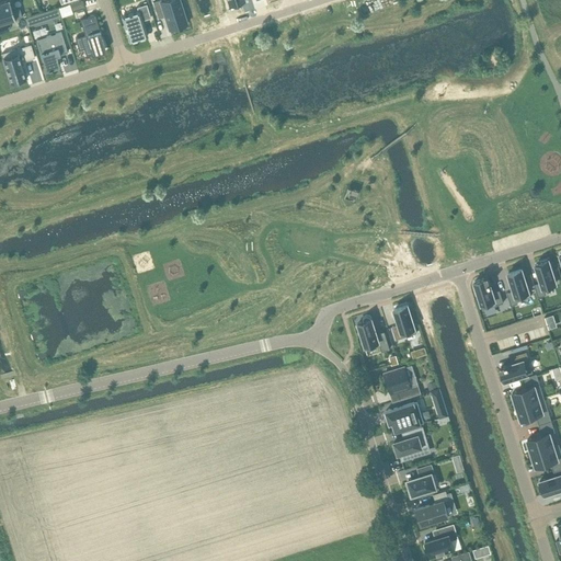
[(0,23),(8,21),(14,19),(14,20),(15,20),(15,19),(16,19),(22,16),(20,8),(12,10),(9,0),(8,0),(0,2),(0,23)]
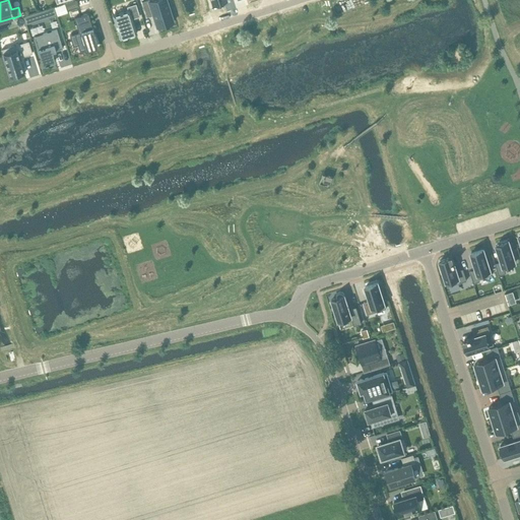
[(78,6),(76,0),(75,0),(64,3),(67,10),(78,6)]
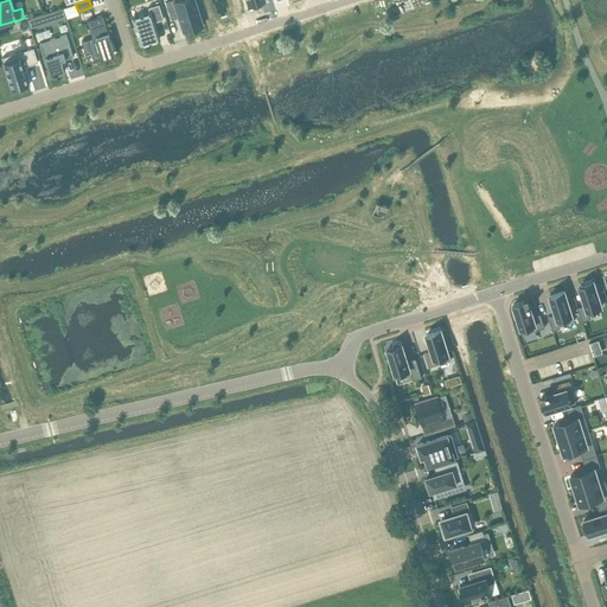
[(173,0),(170,0),(165,1),(171,20),(179,18),(184,32),(185,31),(186,32),(192,31),(192,30),(203,26),(193,0),(178,0),(174,1),(173,0)]
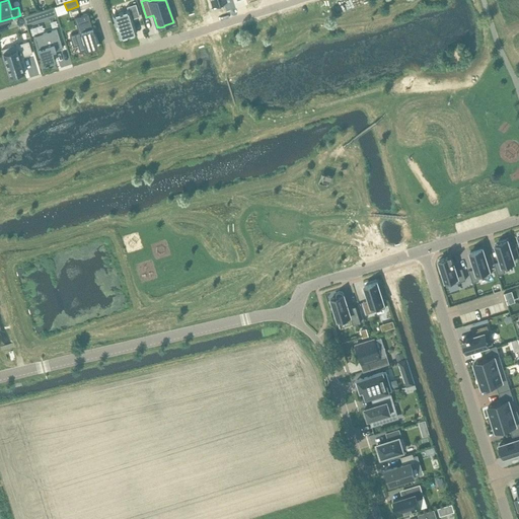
[(128,10),(113,15),(121,39),(136,33),(132,19),(140,16),(136,3),(127,6),(128,10)]
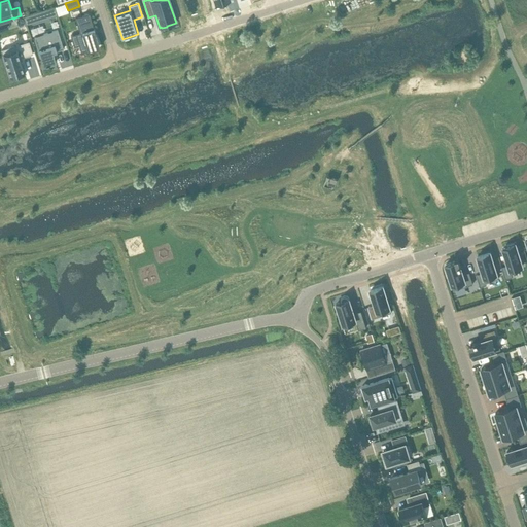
[(55,7),(43,11),(45,19),(58,15),(55,7)]
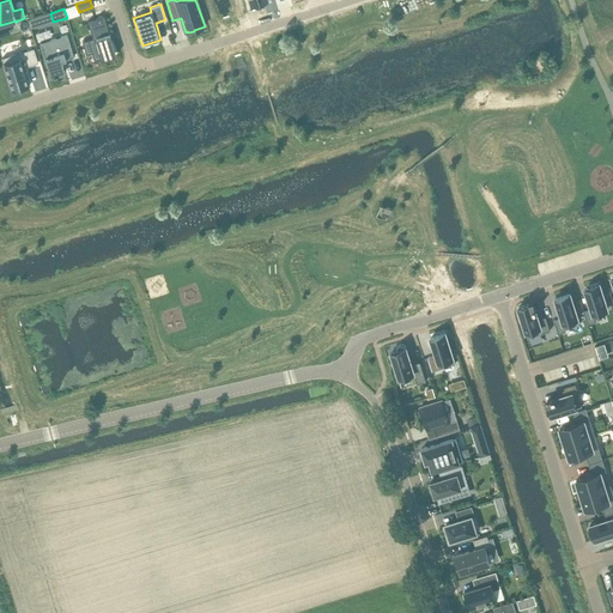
[(93,38),(82,42),(86,55),(92,53),(95,61),(102,59),(103,60),(116,56),(113,47),(104,17),(87,22),(93,38)]
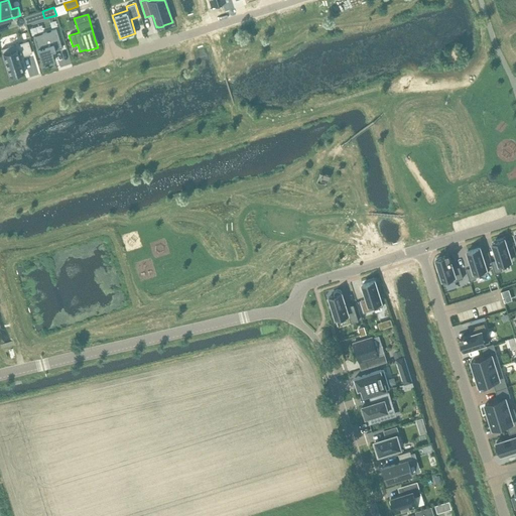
[(56,29),(33,36),(42,66),(54,61),(51,51),(62,48),(56,29)]
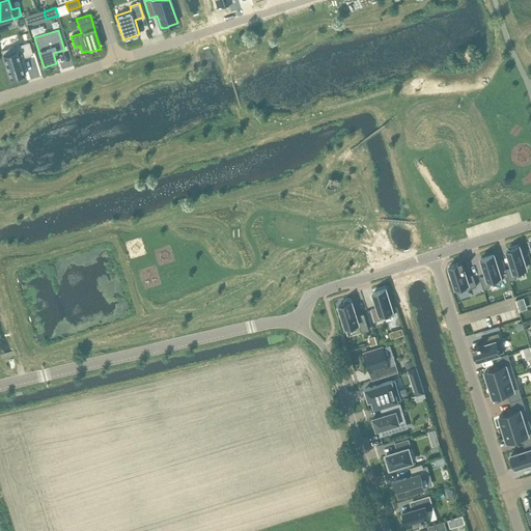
[(29,42),(2,50),(3,55),(10,77),(11,77),(12,76),(14,79),(25,75),(21,59),(20,58),(33,54),(29,42)]
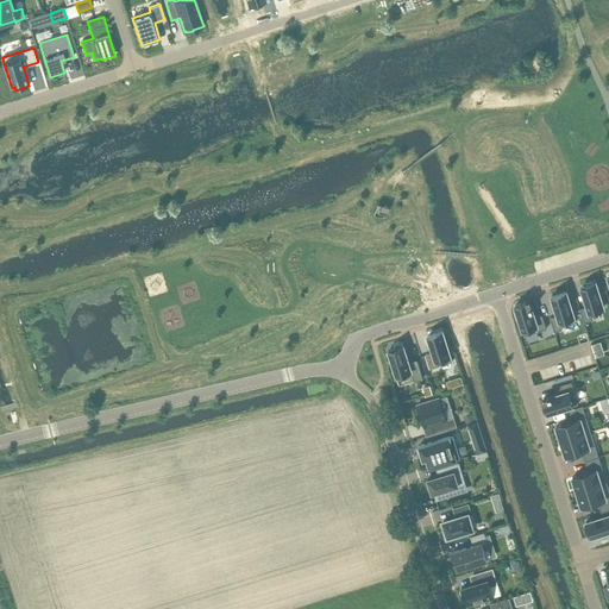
[(588,306),(581,308),(584,322),(591,320),(591,318),(589,312),(604,307),(596,281),(594,282),(586,284),(584,284),(585,286),(582,287),(588,306)]
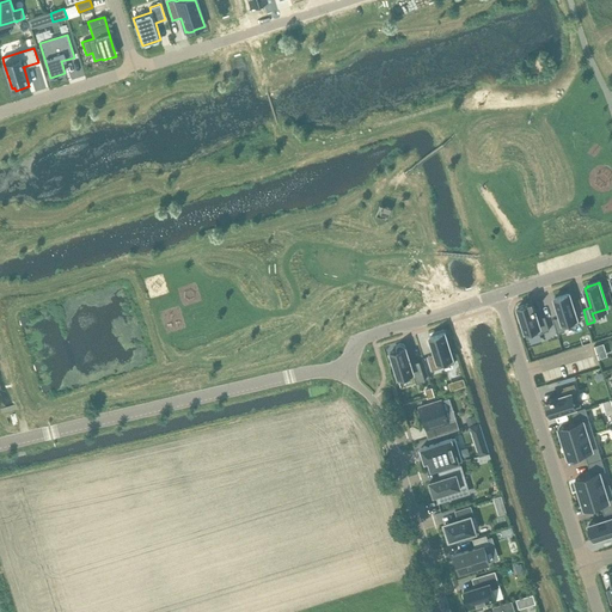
[(561,317),(554,319),(557,334),(565,331),(564,329),(579,324),(569,293),(555,298),(555,300),(561,317)]
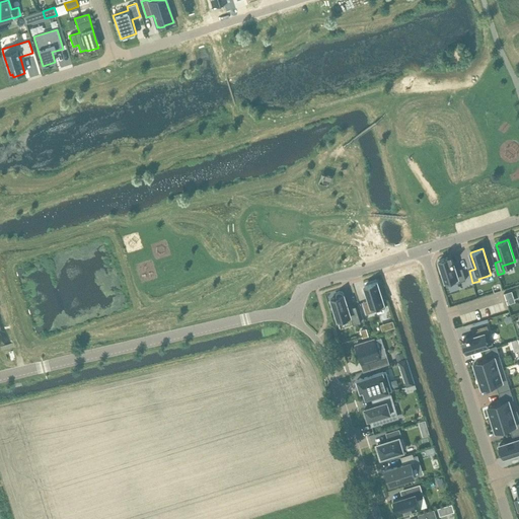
[(456,271),(451,256),(439,261),(445,281),(458,277),(459,282),(465,280),(462,269),(456,271)]
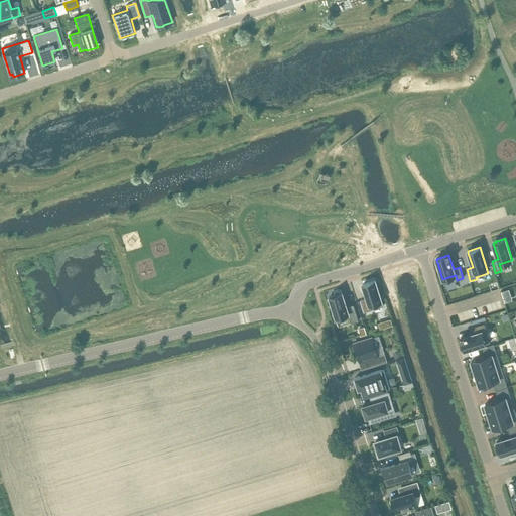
[(367,298),(361,300),(365,311),(383,305),(375,280),(363,284),(367,298)]
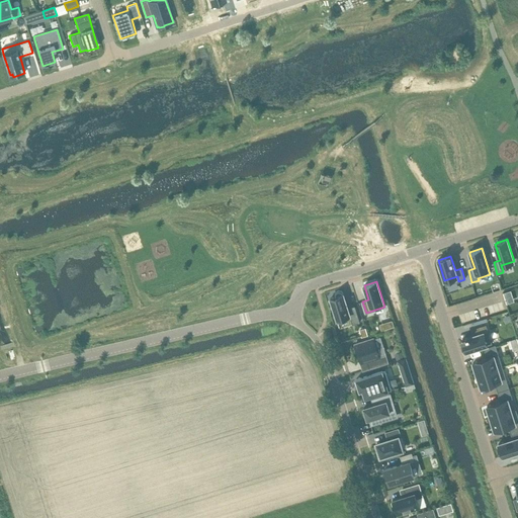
[(335,296),(331,298),(338,322),(350,318),(353,324),(360,322),(356,311),(355,306),(348,309),(343,293),(343,292),(342,292),(342,291),(341,291),(340,290),(339,290),(338,290),(338,291),(337,291),(336,292),(336,293),(335,293),(335,294),(335,295),(336,295),(336,296),(335,296)]
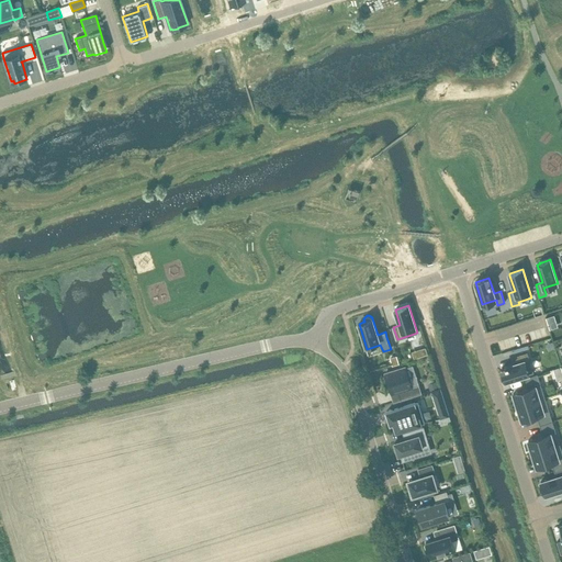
[(547,324),(532,327),(536,341),(550,337),(547,324)]
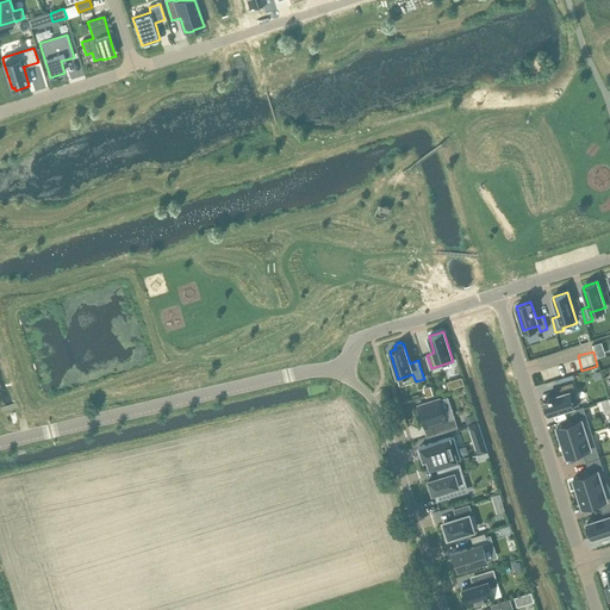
[(549,397),(545,399),(548,411),(549,414),(552,414),(579,404),(572,383),(559,386),(561,393),(553,397),(553,396),(549,397)]
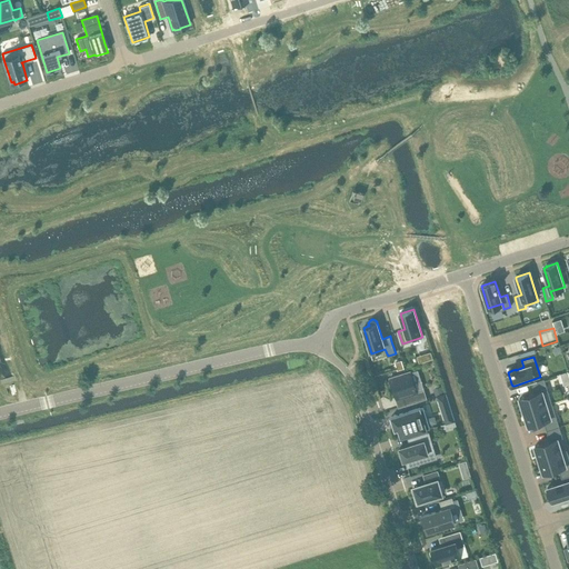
[(416,393),(409,373),(390,380),(396,399),(403,397),(406,405),(426,399),(422,390),(416,393)]
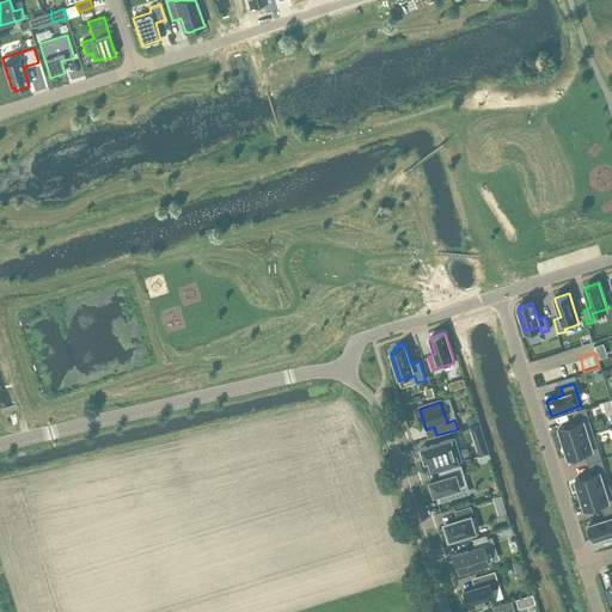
[(568,426),(560,428),(563,441),(563,442),(593,433),(586,408),(583,408),(571,411),(574,420),(567,422),(568,426)]
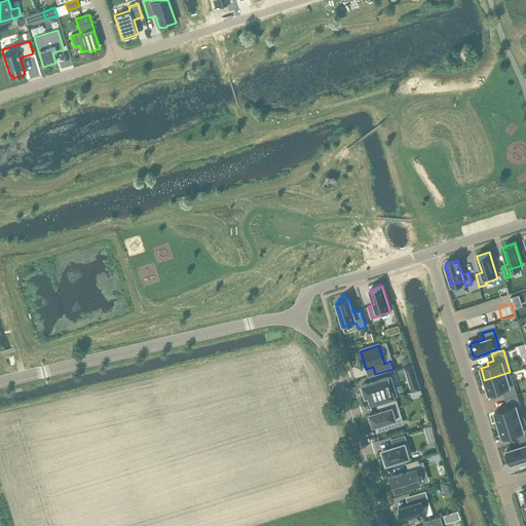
[(412,363),(404,366),(412,391),(420,388),(412,363)]
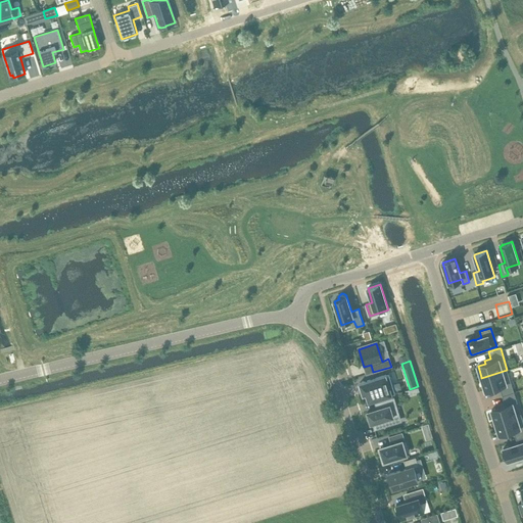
[(482,379),(481,379),(484,389),(485,389),(485,390),(487,390),(493,388),(494,390),(501,388),(503,395),(514,392),(507,370),(481,378),(482,379)]
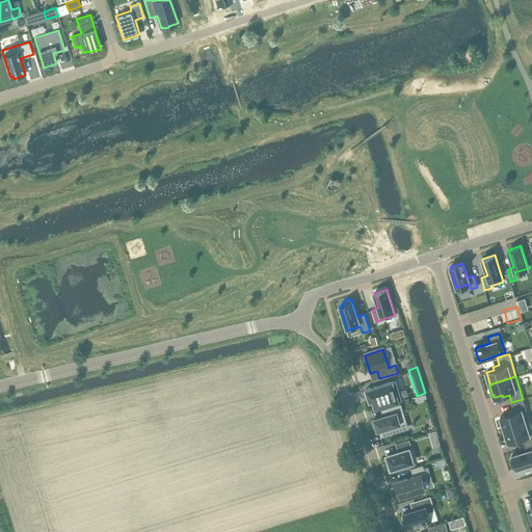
[(367,389),(366,390),(369,400),(370,401),(372,400),(373,400),(375,408),(402,400),(401,399),(401,400),(399,400),(393,380),(374,387),(371,388),(370,388),(367,389)]
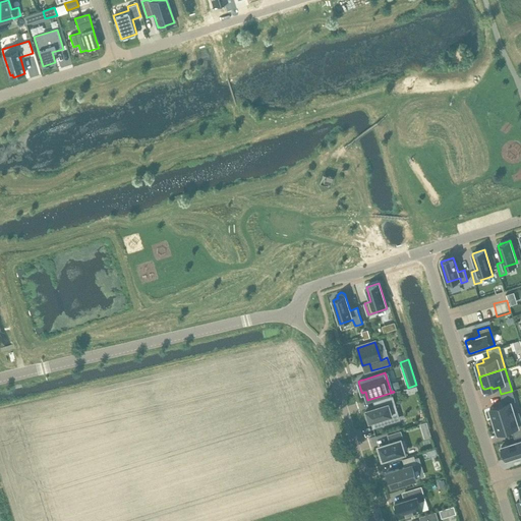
[(416,386),(404,389),(406,395),(418,391),(416,386)]
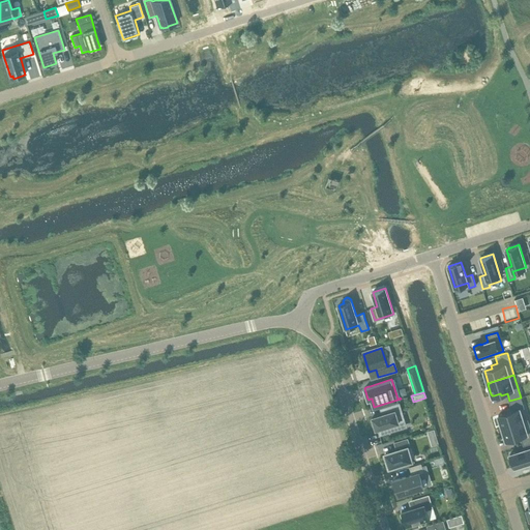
[(506,413),(498,415),(502,428),(523,421),(523,420),(520,409),(524,407),(521,398),(509,401),(511,408),(505,410),(505,411),(506,413)]
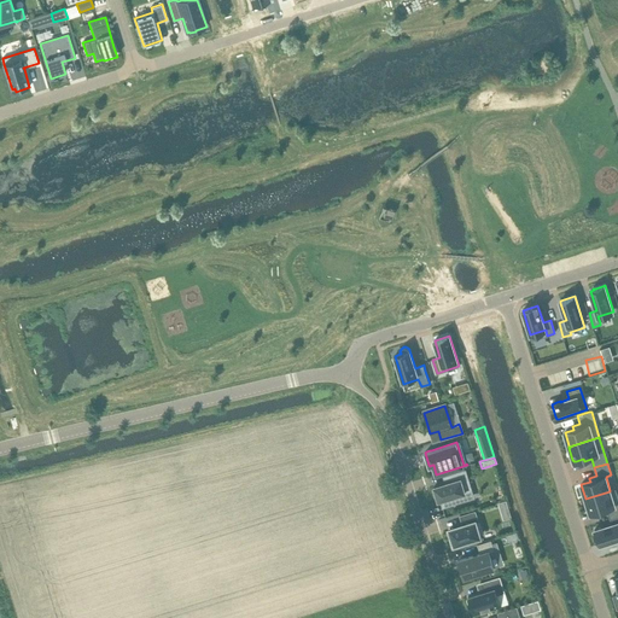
[(438,500),(472,490),(466,468),(448,474),(450,482),(435,487),(438,500)]
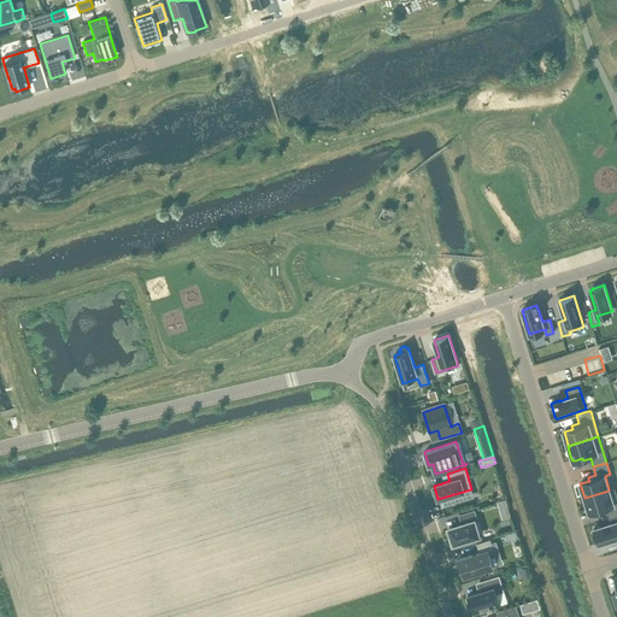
[(609,491),(585,498),(589,512),(591,512),(599,510),(599,512),(606,510),(610,518),(616,516),(616,495),(615,488),(609,489),(609,491)]
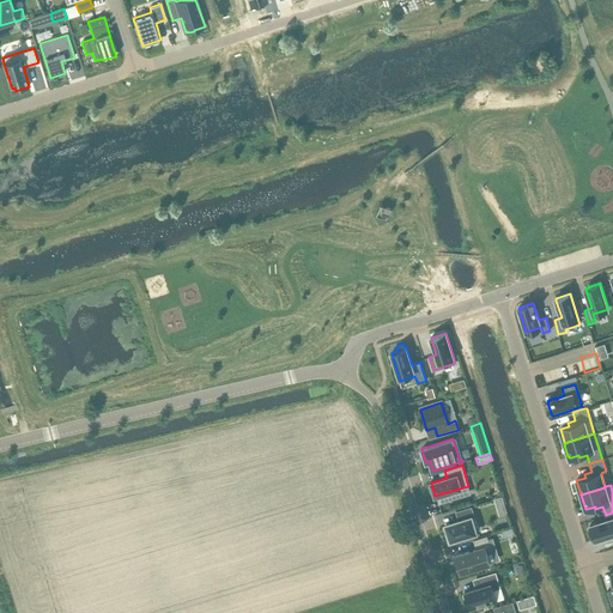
[(503,496),(495,498),(501,516),(509,513),(503,496)]
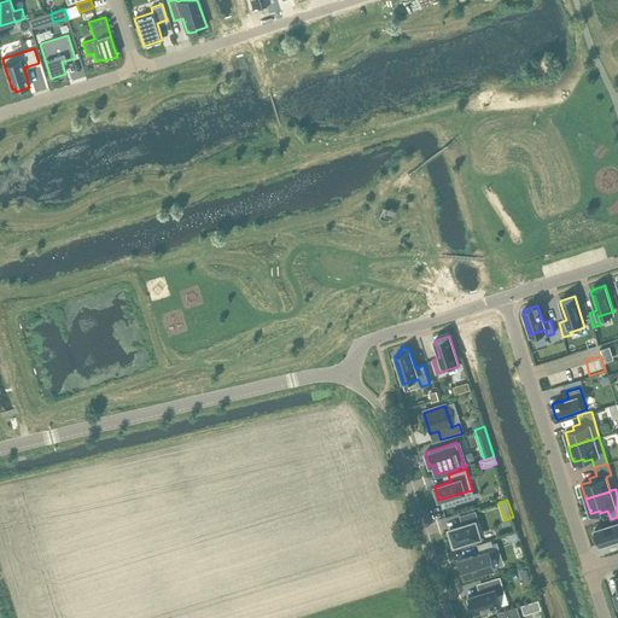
[(454,543),(454,544),(481,537),(476,522),(478,520),(476,511),(460,516),(462,525),(449,529),(452,535),(449,535),(453,544),(454,543)]
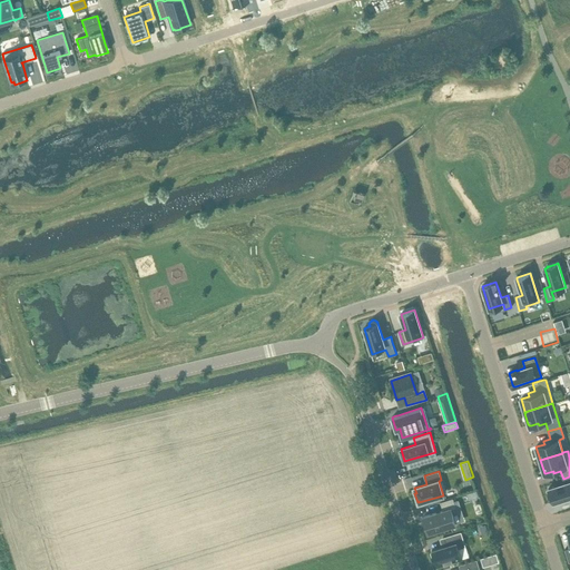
[(569,481),(548,489),(549,490),(548,490),(551,498),(551,499),(552,499),(553,502),(569,497),(569,499),(569,481)]
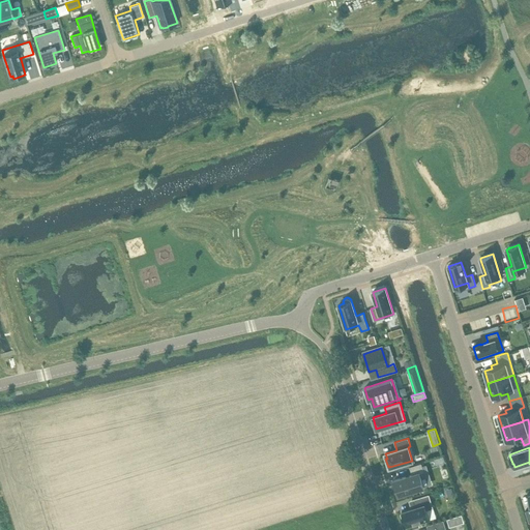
[(399,495),(423,487),(419,473),(424,472),(421,463),(409,467),(412,474),(394,480),(399,495)]
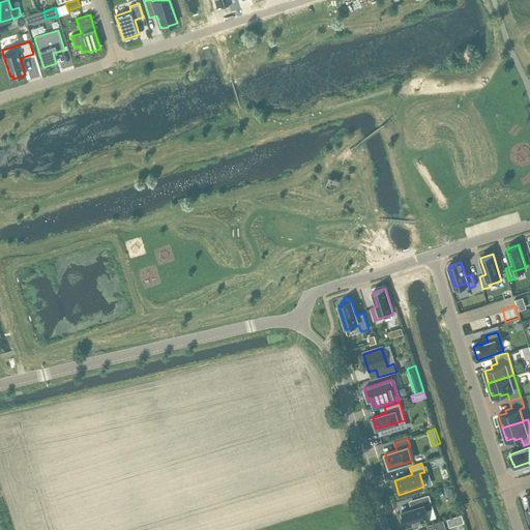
[(430,520),(427,510),(433,508),(429,494),(413,499),(415,507),(402,511),(403,513),(401,514),(403,521),(405,520),(407,527),(430,520)]
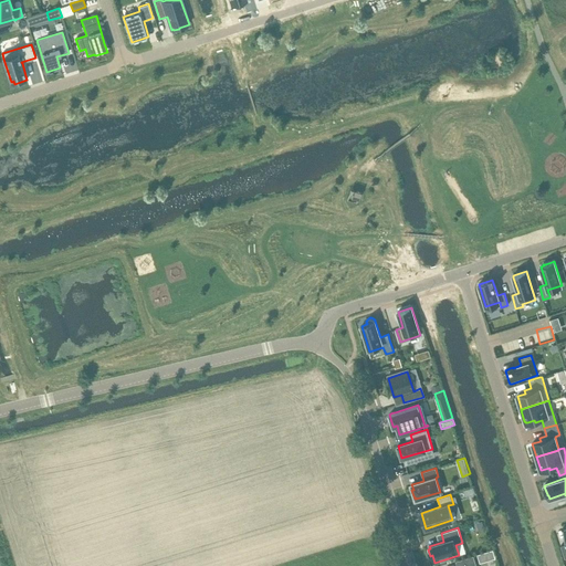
[(470,565),(477,564),(473,555),(456,561),(457,565),(470,565)]
